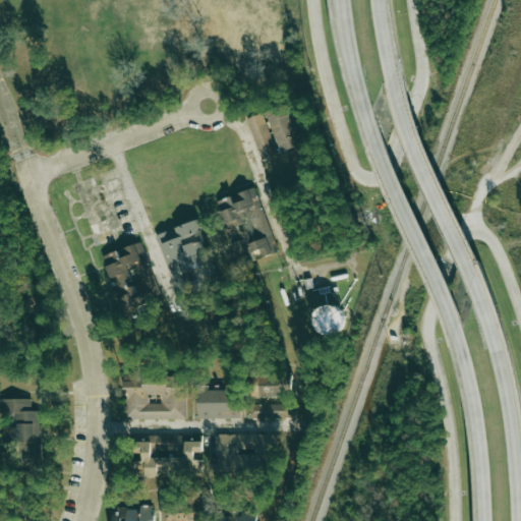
[(301,146),(289,105),(268,111),(280,152),(301,146)]
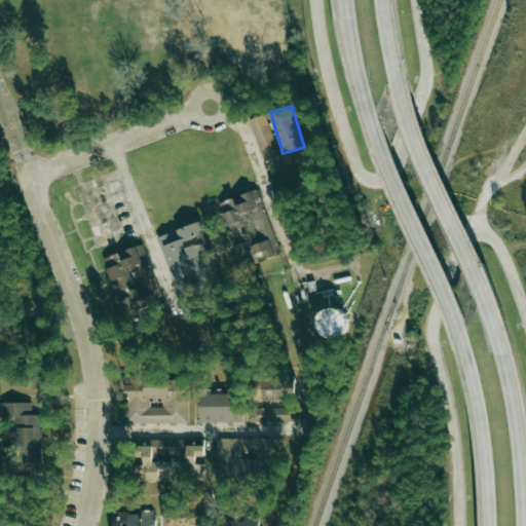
[(279,156),(265,114),(249,119),(264,161),(279,156)]
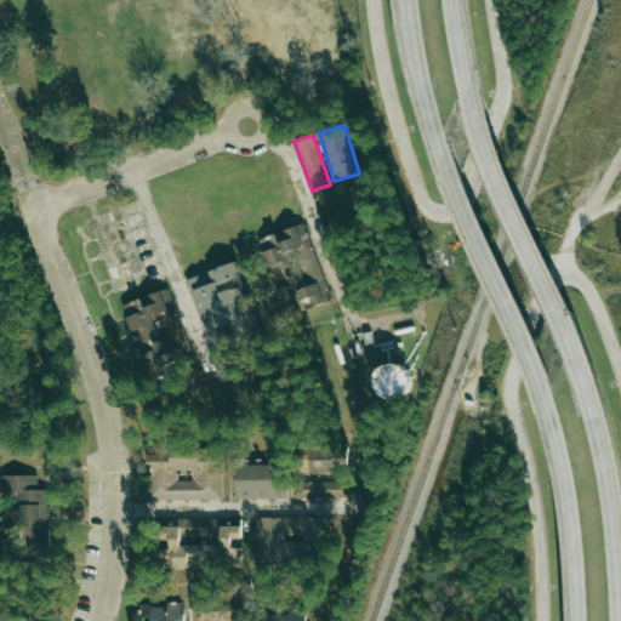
[(313,307),(331,300),(305,223),(258,239),(285,317),(305,309),(301,301),(311,298),(313,307)]
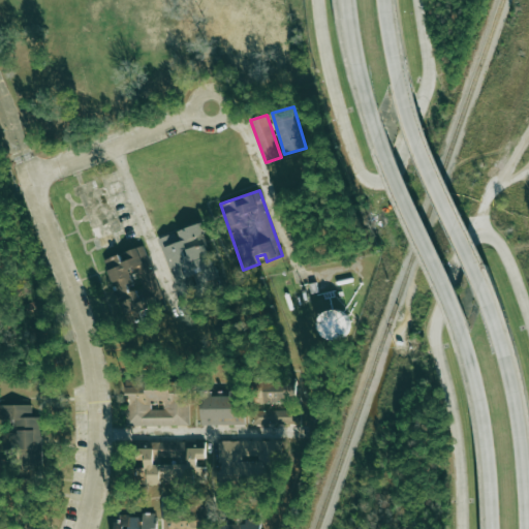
[(159,238),(182,303),(222,288),(199,223),(159,238)]
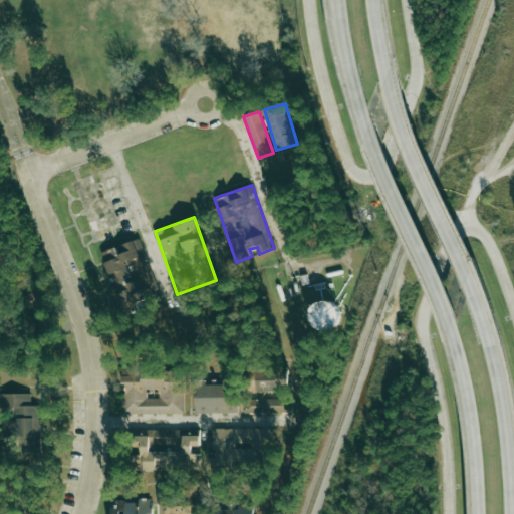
[(103,251),(122,315),(140,309),(139,306),(151,302),(147,287),(154,284),(140,240),(103,251)]
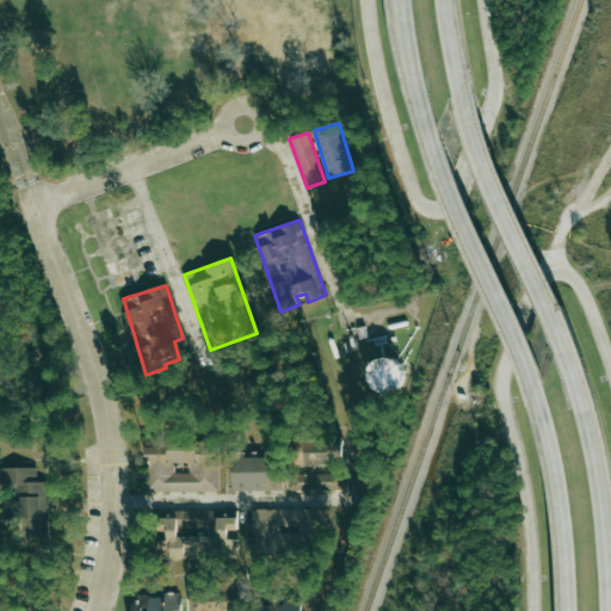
[(402,389),(403,359),(371,359),(370,388),(402,389)]
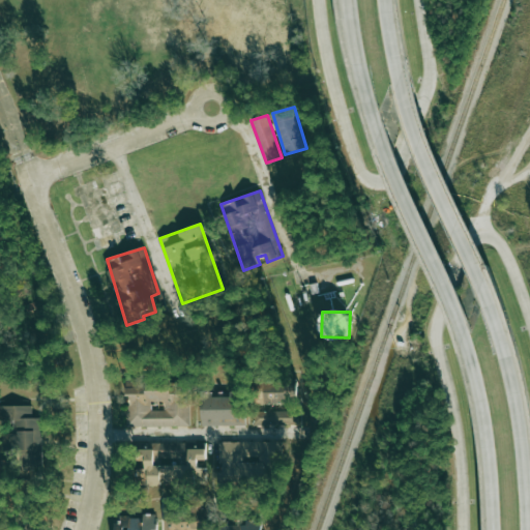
[(190,427),(190,385),(167,385),(167,411),(148,410),(149,378),(126,377),(126,394),(129,394),(129,425),(190,427)]
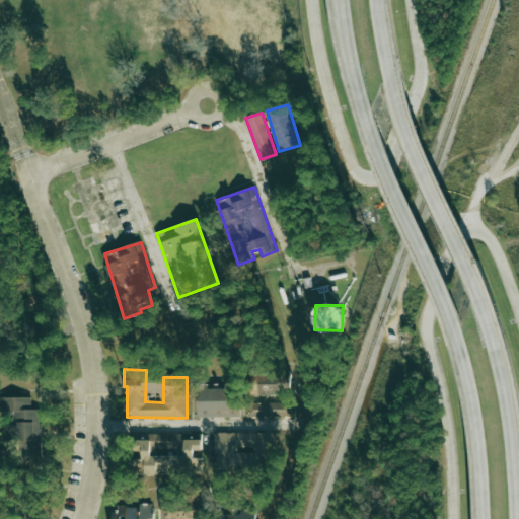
[(288,395),(289,371),(249,370),(248,394),(288,395)]
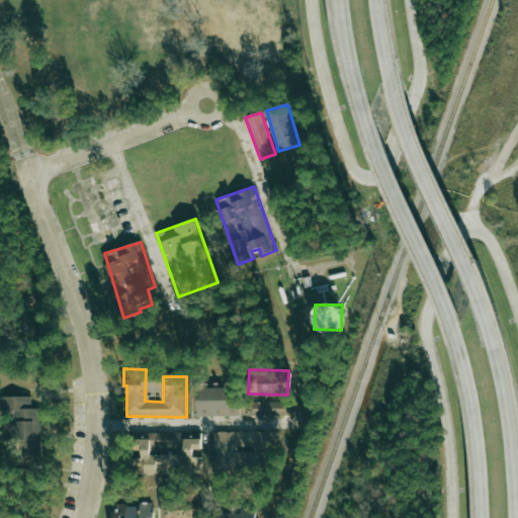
[(197,416),(237,415),(236,382),(225,382),(225,387),(208,387),(207,380),(196,380),(197,416)]
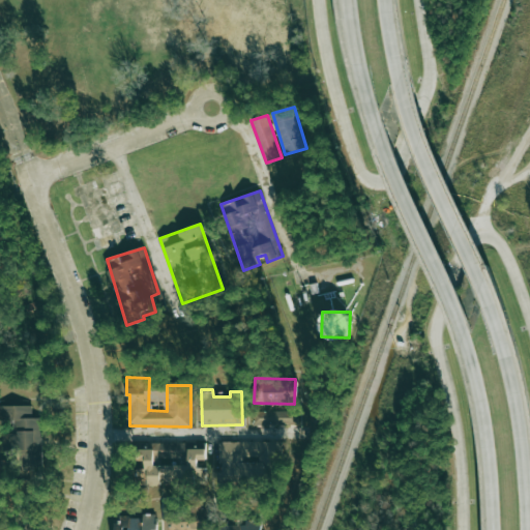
[(15,476),(36,475),(36,467),(42,467),(40,417),(32,417),(31,405),(0,406),(0,431),(13,431),(15,476)]
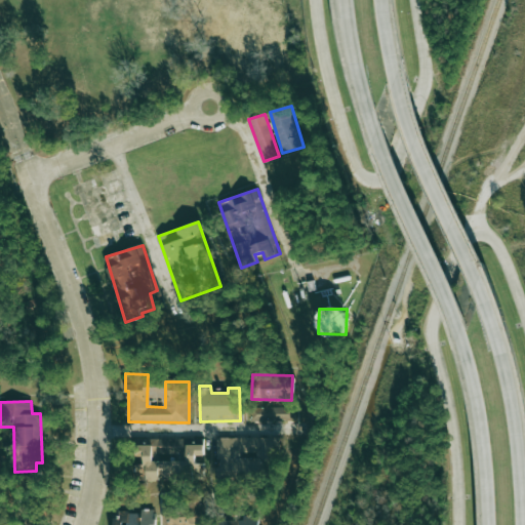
[(296,407),(251,407),(251,420),(295,421),(296,407)]
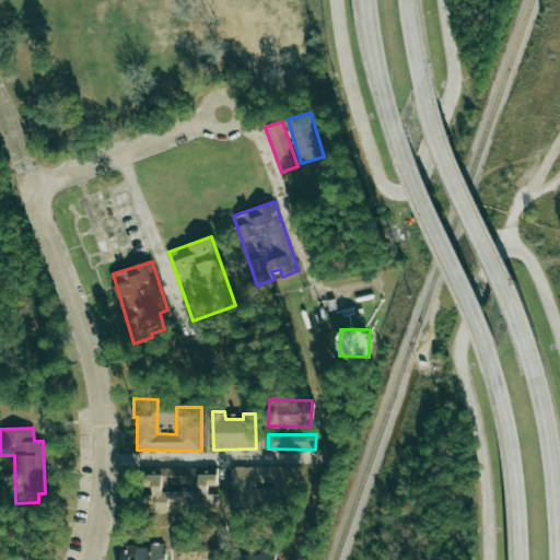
[(283,508),(283,487),(298,487),(296,466),(232,467),(233,515),(241,515),(241,509),(283,508)]
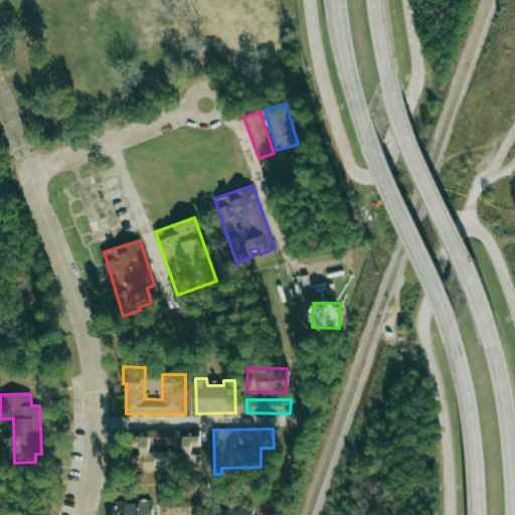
[(161,495),(161,514),(200,514),(200,495),(161,495)]
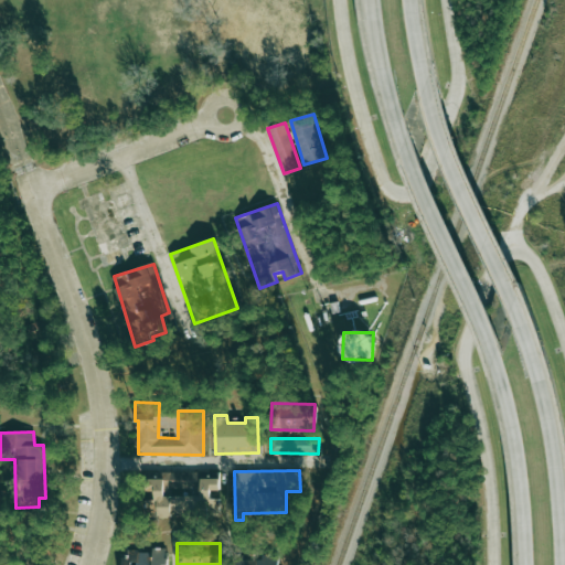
[(121,564),(167,564),(167,547),(152,547),(152,551),(129,552),(129,558),(121,558),(121,564)]
